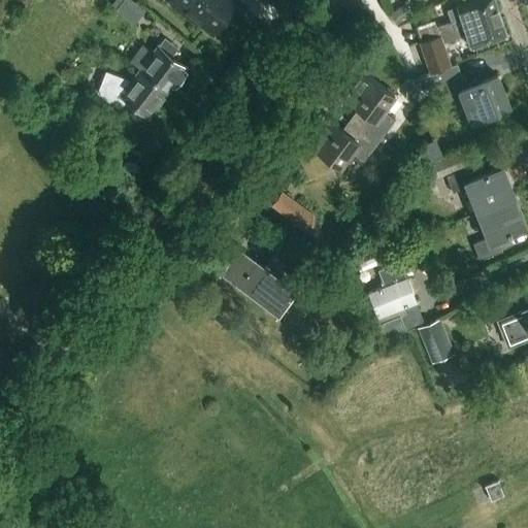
[(131,0),(123,0),(117,9),(135,24),(144,10),(131,0)]
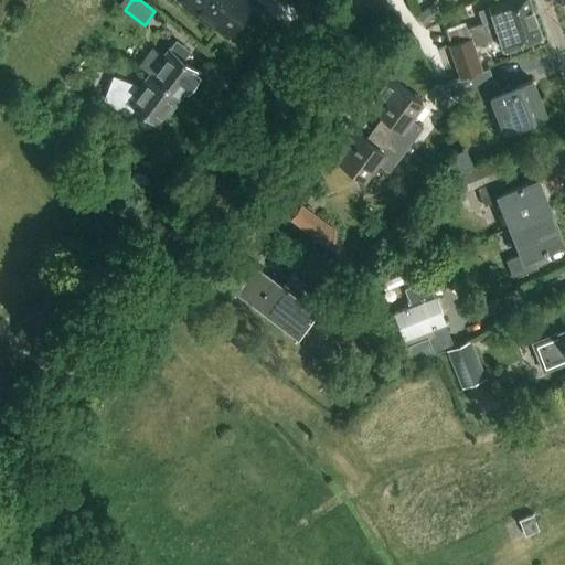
[(187,0),(184,4),(211,25),(214,22),(228,33),(253,1),(251,0),(187,0)]
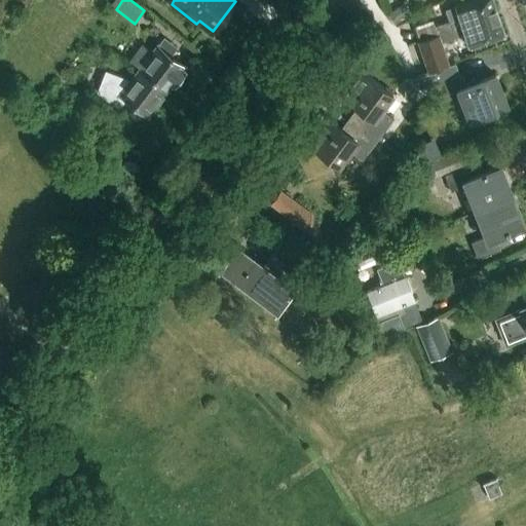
[(435,24),(438,34),(497,13),(492,0),(467,0),(455,4),(459,16),(435,24)]
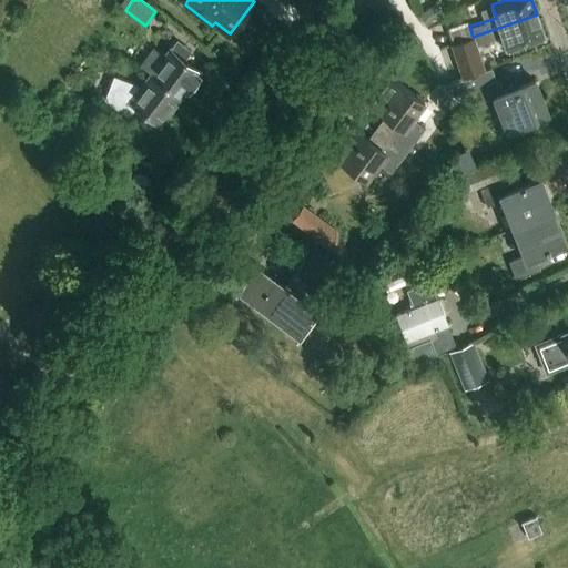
[(428,26),(443,16),(435,4),(421,14),(428,26)]
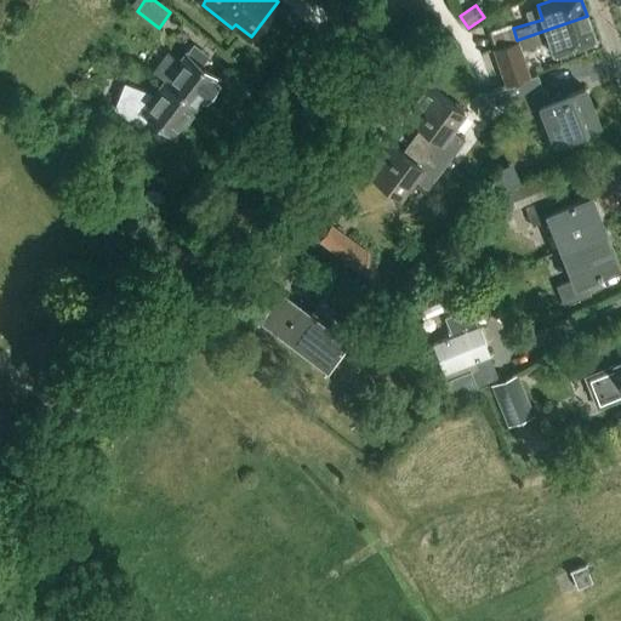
[(596,41),(587,16),(517,40),(520,50),(548,40),(553,55),(596,41)]
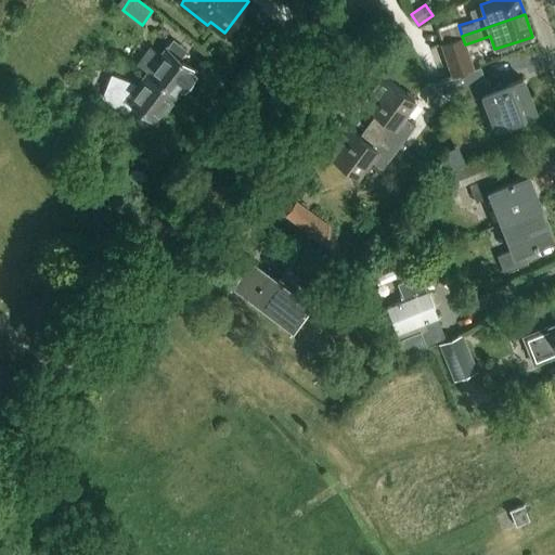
[(465,44),(462,36),(442,41),(453,74),(473,67),(465,44)]
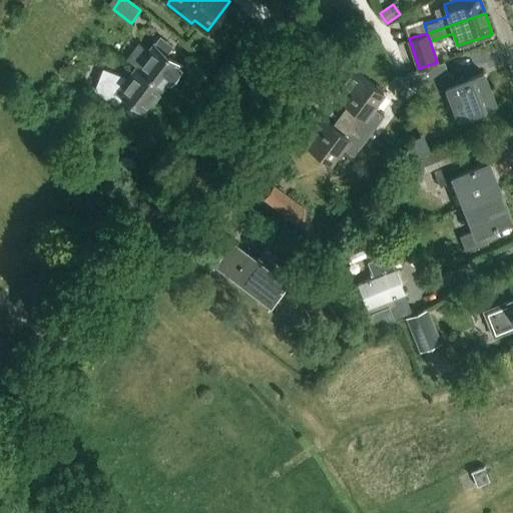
[(135,68),(162,88),(168,80),(170,82),(180,69),(178,68),(180,64),(170,56),(176,47),(163,37),(156,46),(154,44),(148,51),(138,43),(130,54),(140,61),(135,68)]
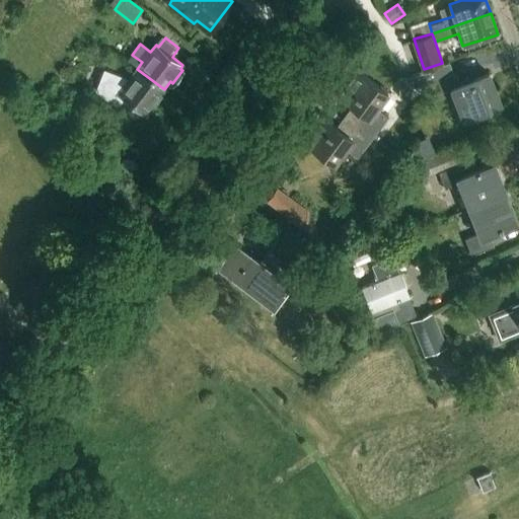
[(345,116),(373,138),(388,118),(377,108),(388,93),(354,68),(336,92),(353,105),(345,116)]
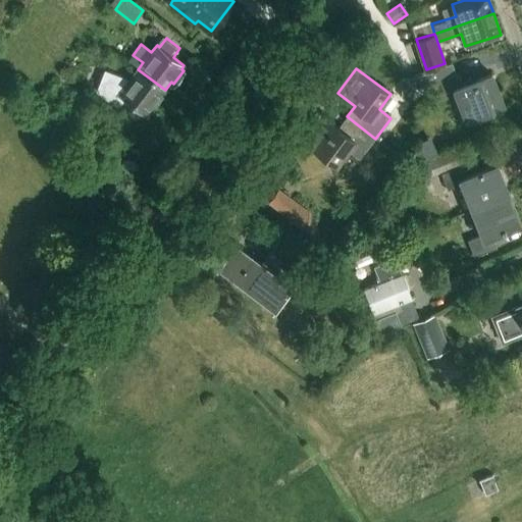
[(105,70),(97,92),(118,109),(125,99),(147,114),(165,90),(138,69),(129,80),(105,70)]
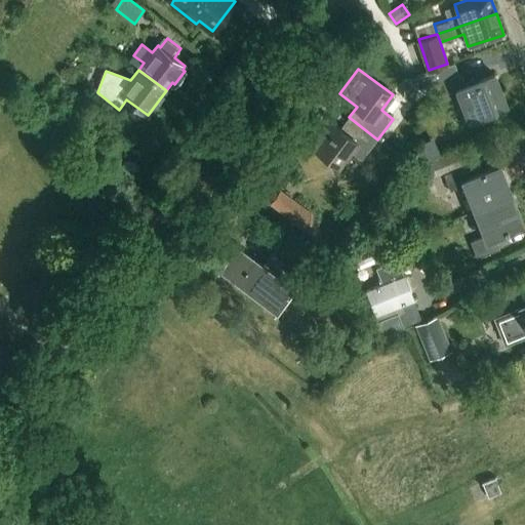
[(416,76),(415,89),(428,85),(423,73),(416,76)]
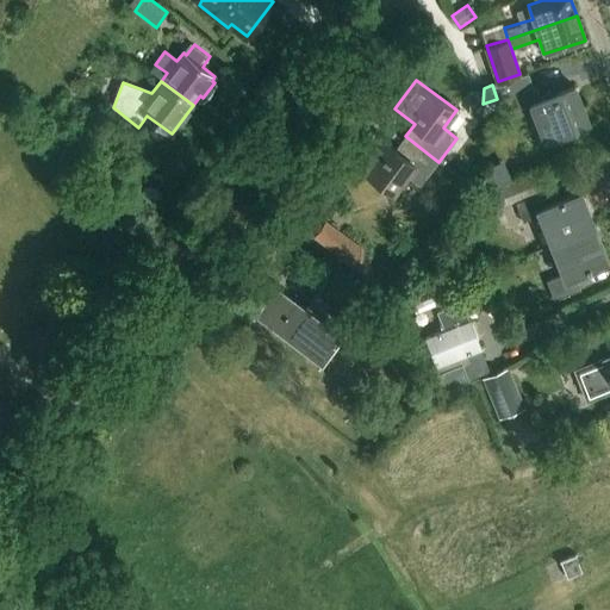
[(535,85),(504,97),(511,116),(533,107),(545,138),(587,122),(574,86),(540,99),(535,85)]
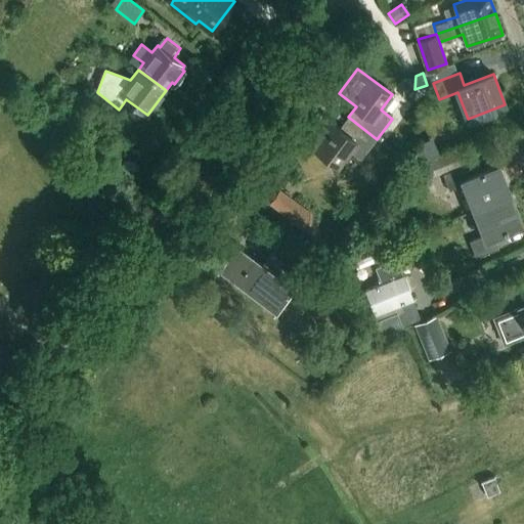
[(415,80),(401,80),(400,99),(415,99),(415,97),(424,97),(424,90),(415,90),(415,80)]
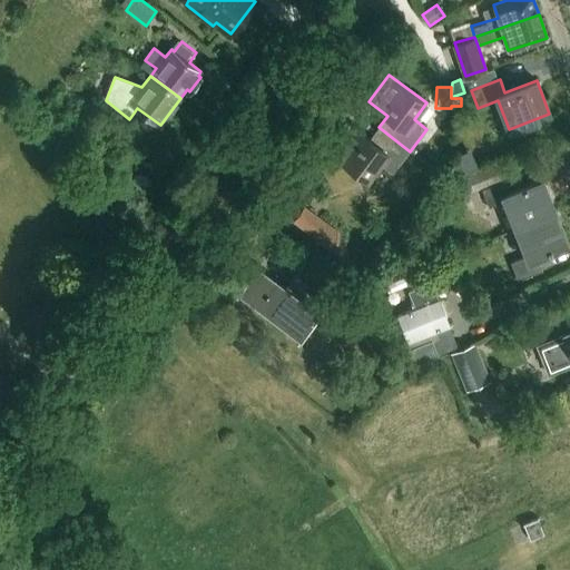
[(393,173),(410,151),(379,127),(370,138),(352,125),(331,151),(367,179),(381,163),(393,173)]
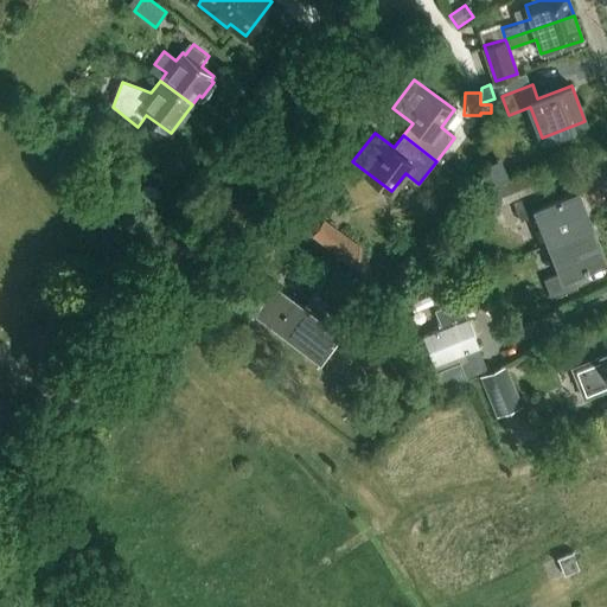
[(532,178),(486,195),(492,209),(538,192),(532,178)]
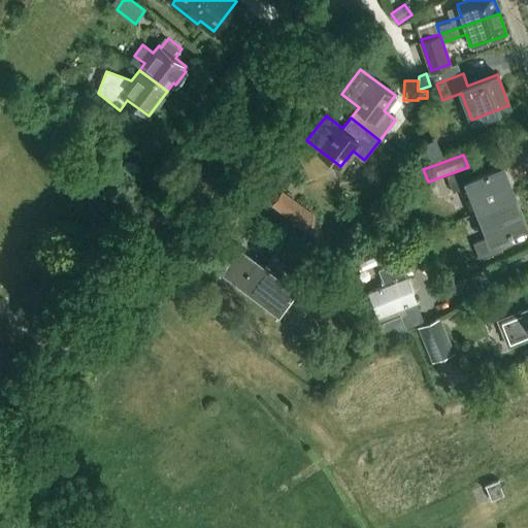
[(477,210),(514,197),(501,165),(473,176),(469,167),(447,176),(453,193),(468,187),(477,210)]
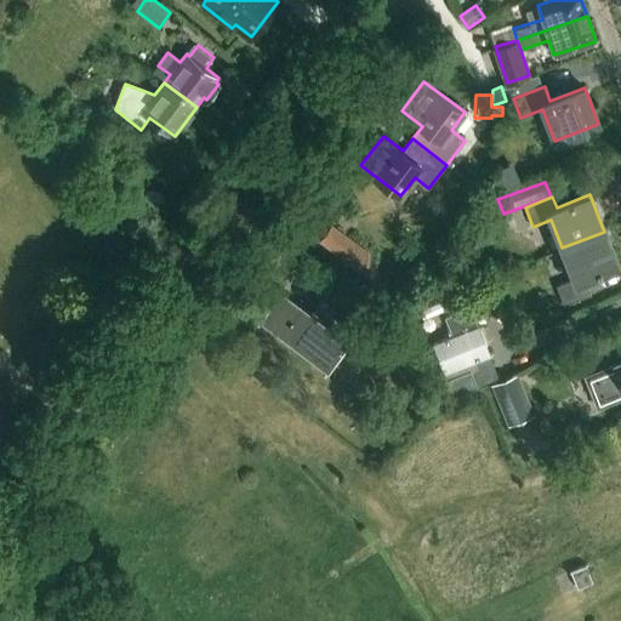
[(368,252),(332,224),(320,239),(375,281),(380,274),(368,252)]
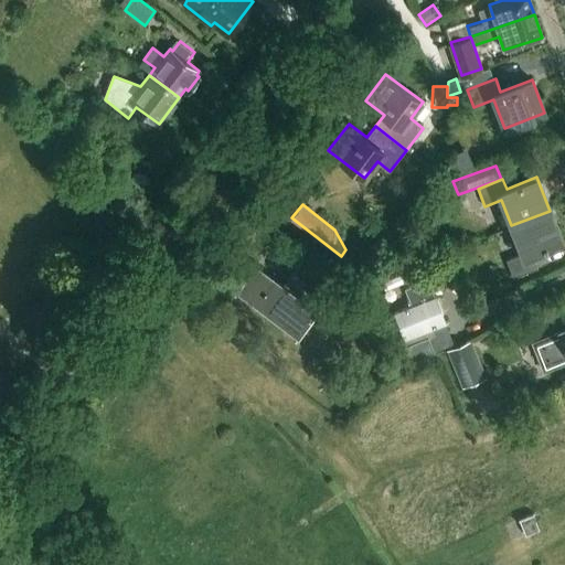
[(562,243),(550,211),(511,225),(522,254),(507,259),(513,278),(537,268),(533,254),(562,243)]
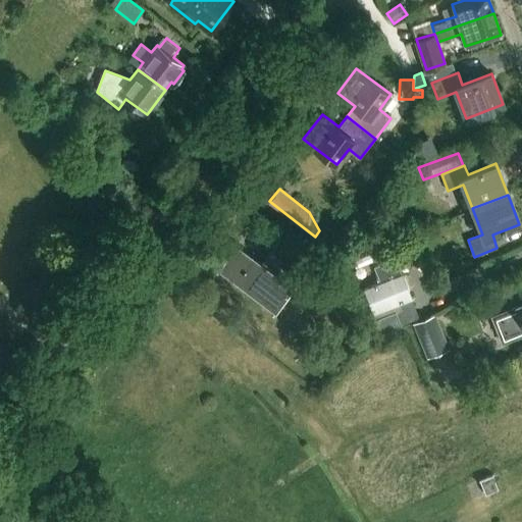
[(306,239),(297,251),(305,258),(307,259),(316,247),(306,239)]
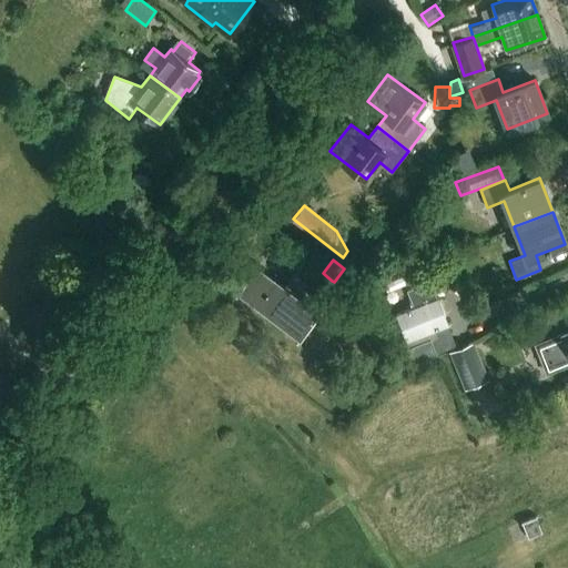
[(323,273),(312,264),(296,284),(317,300),(332,281),(323,273)]
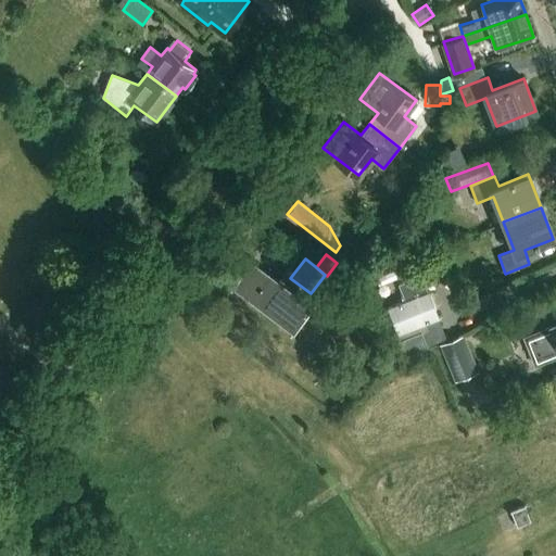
[(312,305),(251,261),(230,288),(291,333),(312,305)]
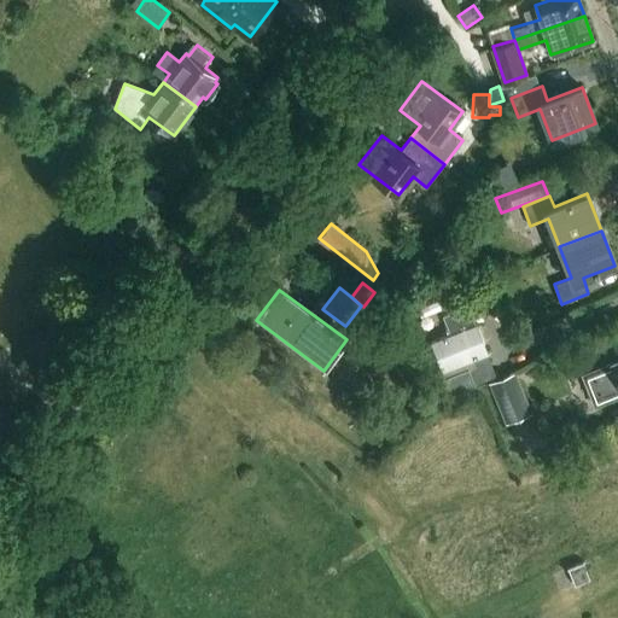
[(447,318),(454,337),(435,344),(445,374),(493,357),(473,307),(447,318)]
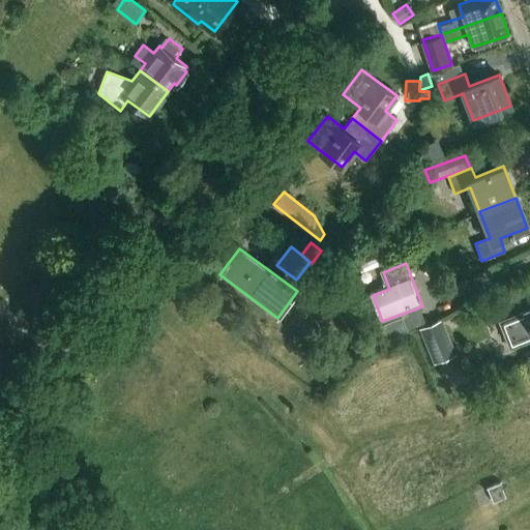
[(525,314),(505,321),(499,324),(508,347),(529,337),(529,308),(524,312),(525,314)]
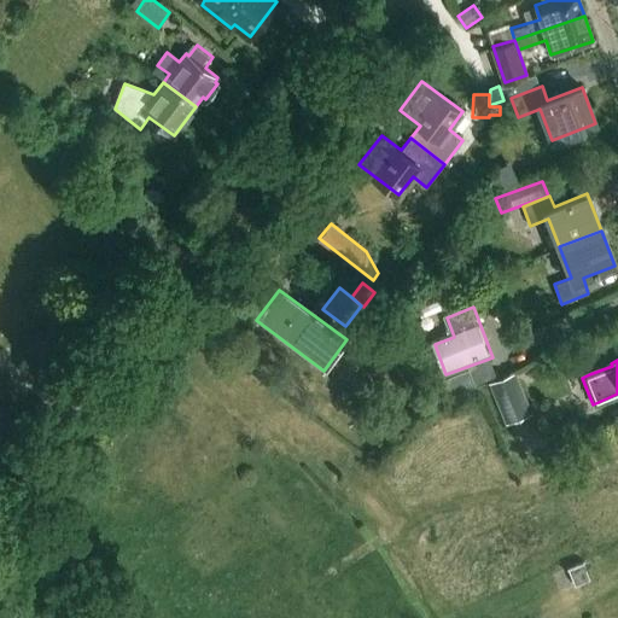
[(466,371),(443,380),(448,394),(471,384),(466,371)]
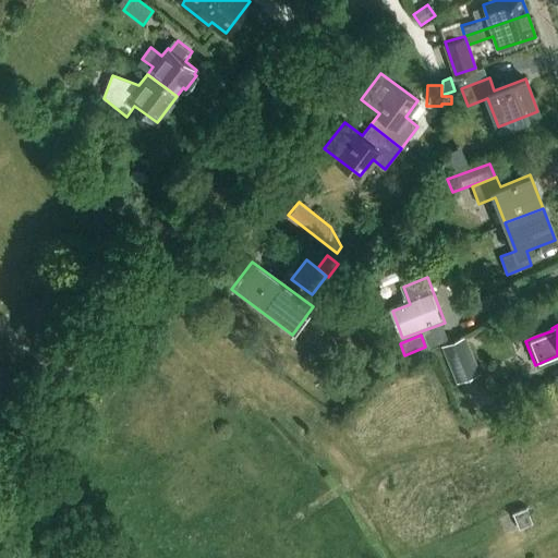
[(483,376),(468,339),(445,348),(460,385),(483,376)]
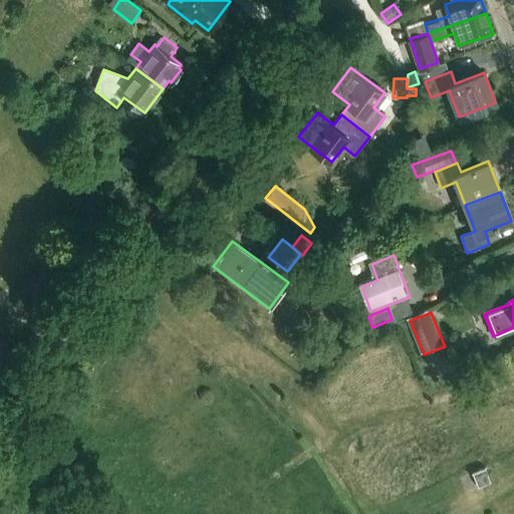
[(485,468),(472,473),(477,487),(490,482),(485,468)]
